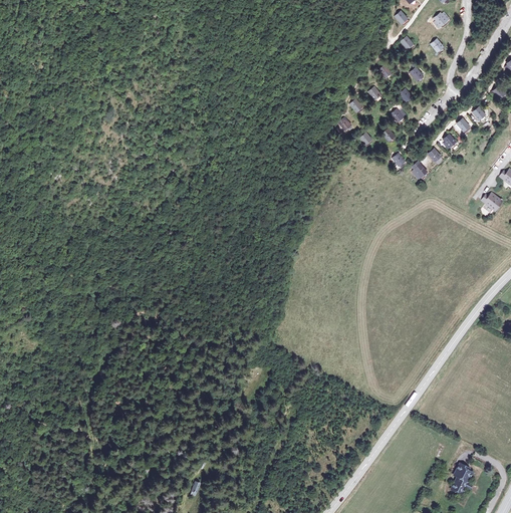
[(395,9),(391,13),(397,20),(401,16),(395,9)]
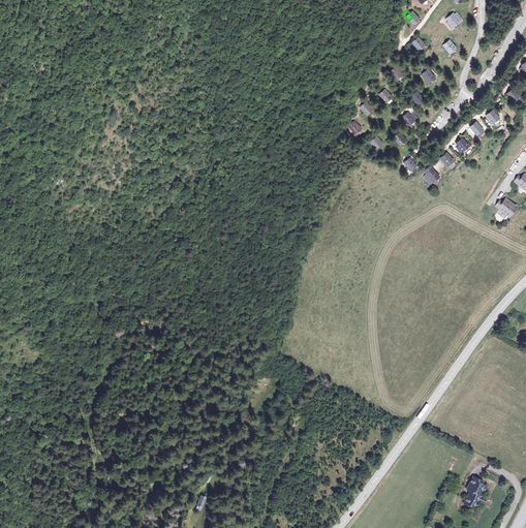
[(451,16),(446,20),(454,29),(462,23),(456,14),(453,17),(451,16)]
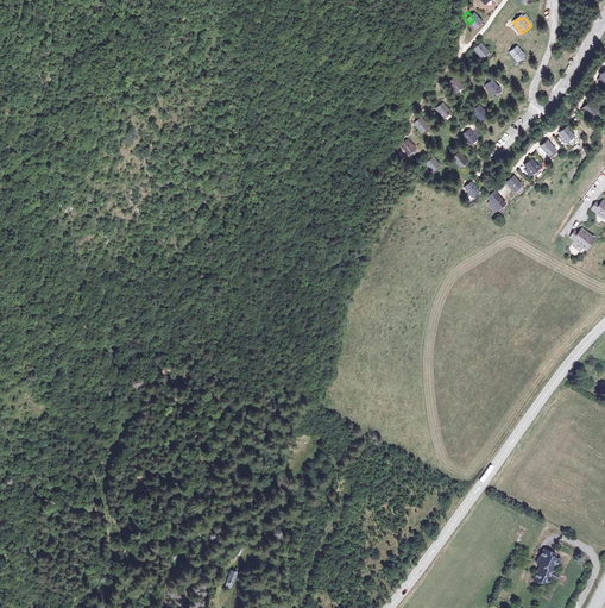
[(478,44),(473,49),(480,58),(485,54),(478,44)]
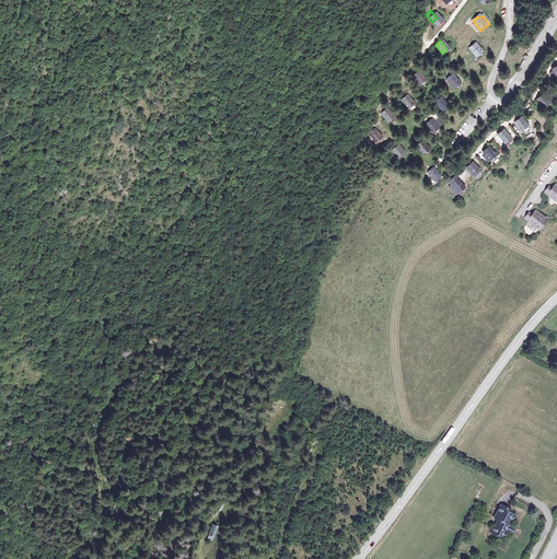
[(473,45),(470,48),(476,57),(480,54),(473,45)]
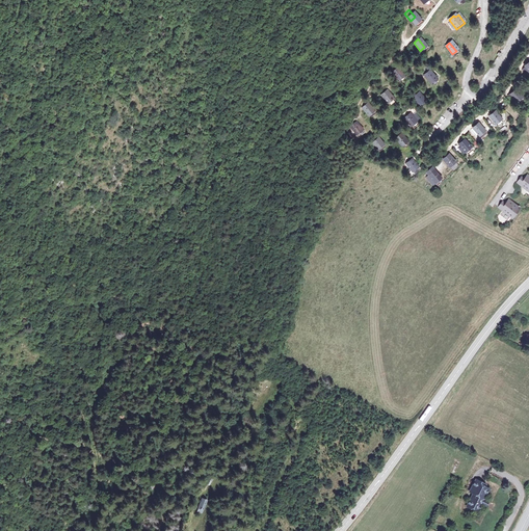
[(397,70),(392,74),(399,82),(403,78),(397,70)]
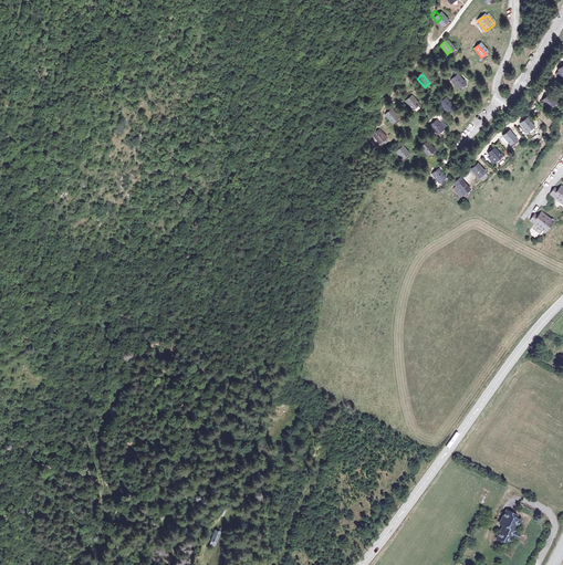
[(456,76),(451,81),(459,89),(464,85),(456,76)]
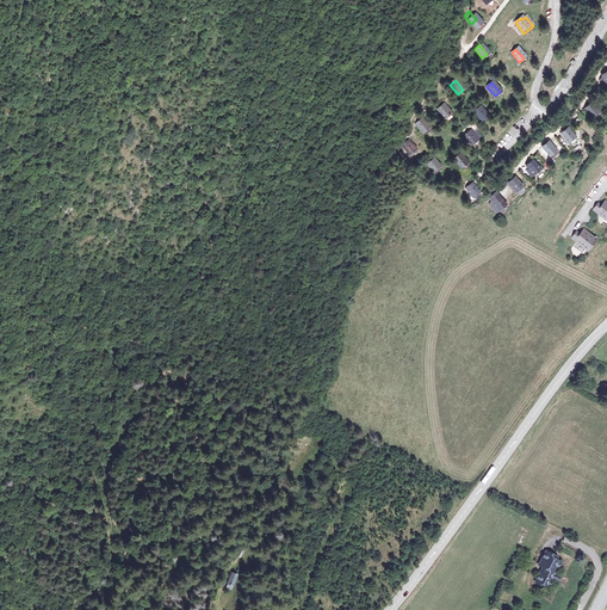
[(443,105),(437,109),(445,119),(450,115),(443,105)]
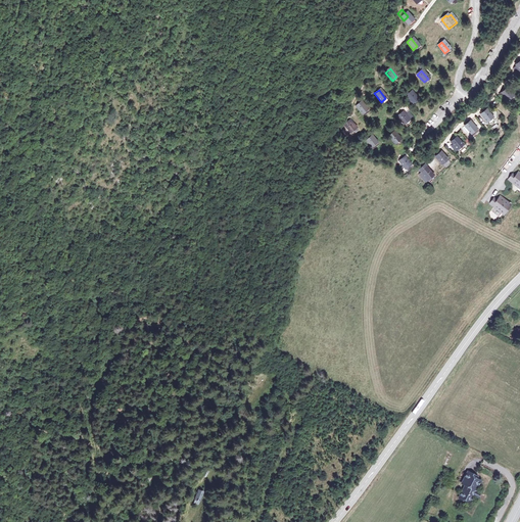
[(505,90),(500,94),(506,102),(511,97),(505,90)]
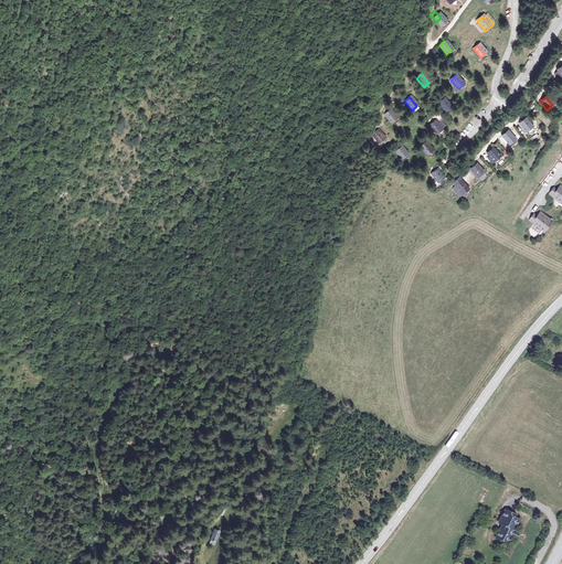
[(443,99),(438,103),(446,112),(451,107),(443,99)]
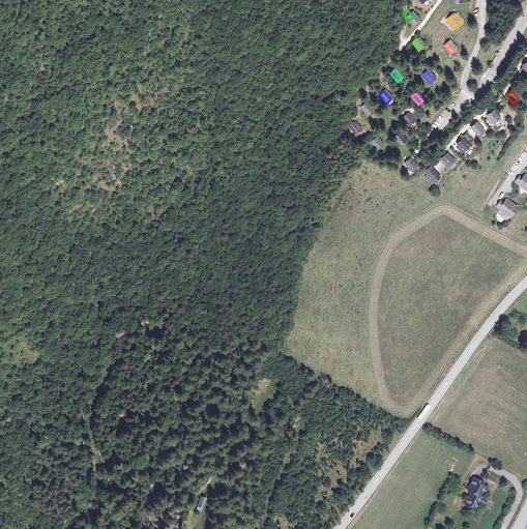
[(363,104),(359,108),(366,116),(371,112),(363,104)]
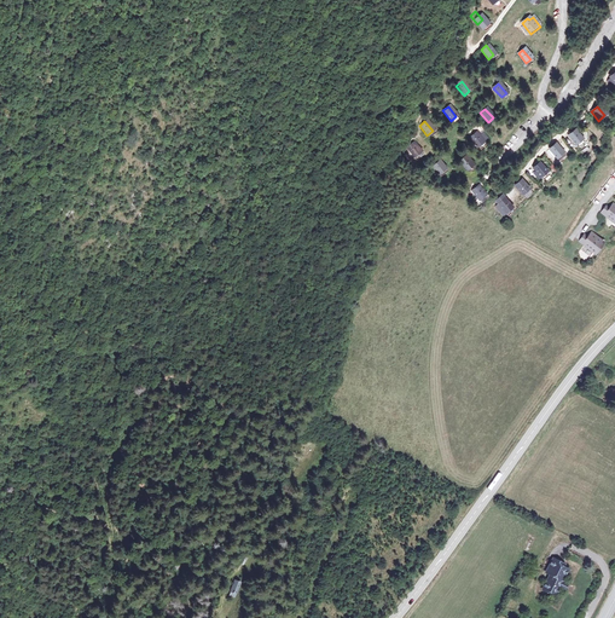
[(476,131),(470,137),(477,146),(483,140),(476,131)]
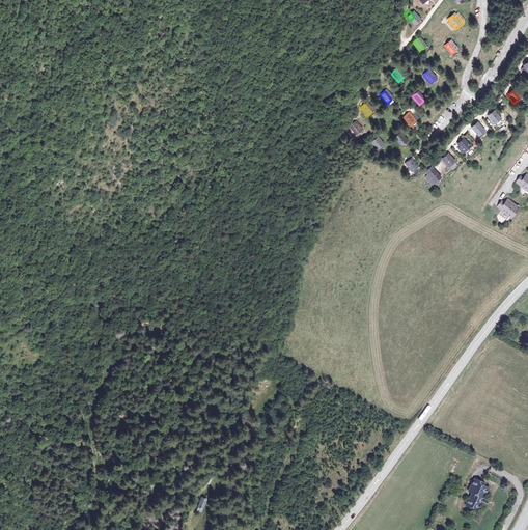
[(491,113),(487,117),(493,123),(497,120),(491,113)]
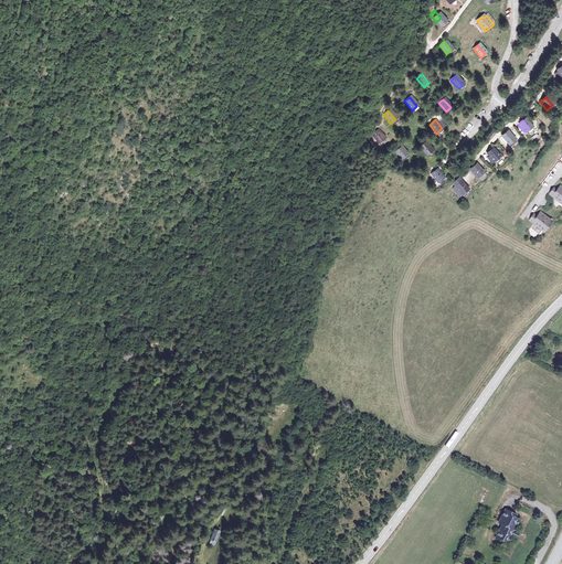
[(375,130),(370,136),(378,144),(383,139),(375,130)]
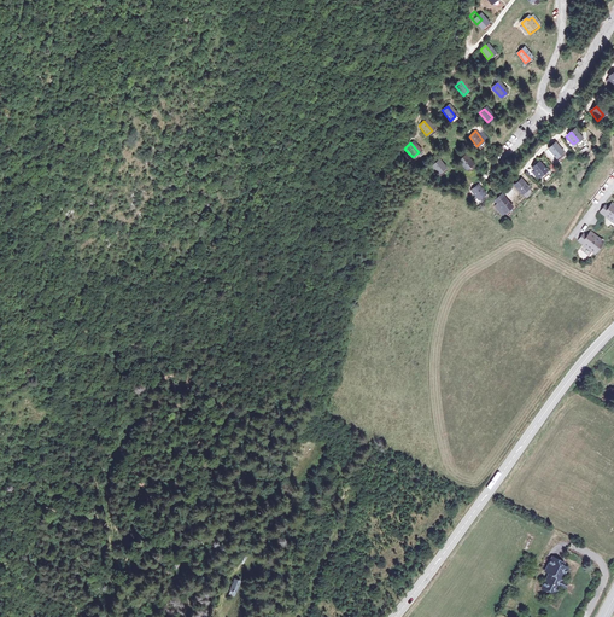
[(553,145),(547,151),(555,159),(560,155),(553,145)]
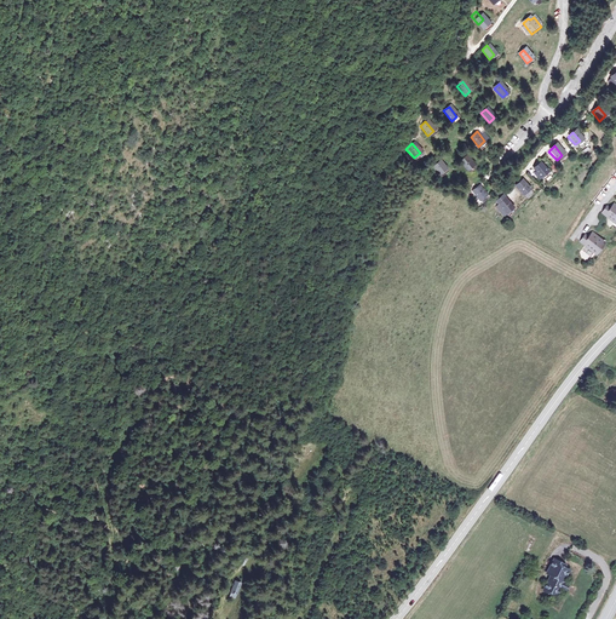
[(465,158),(460,161),(467,171),(473,166),(465,158)]
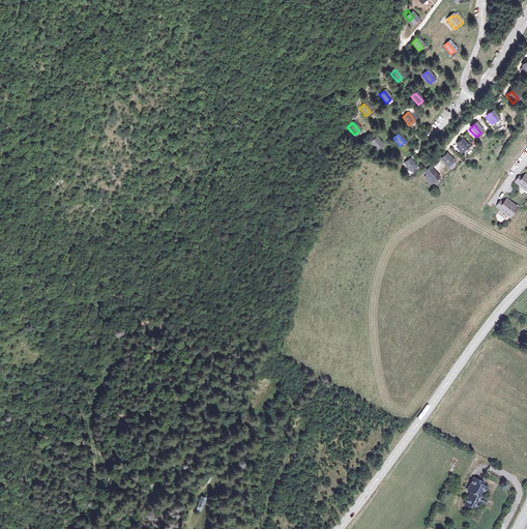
[(375,139),(370,143),(376,150),(381,146),(375,139)]
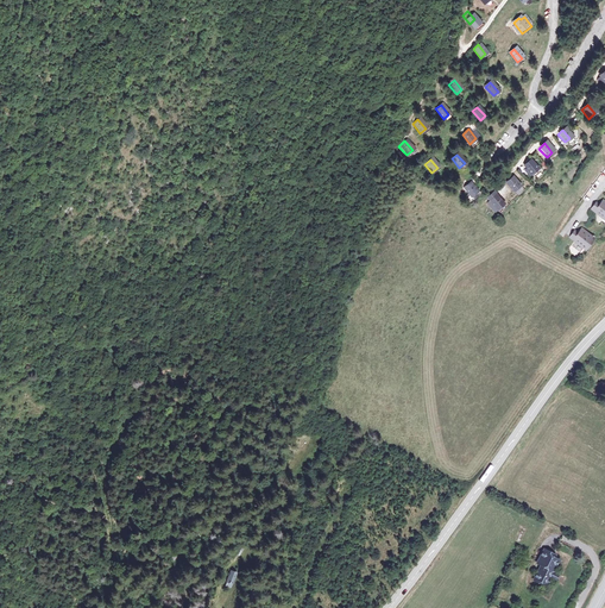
[(528,162),(523,167),(525,170),(522,173),(527,177),(535,170),(528,162)]
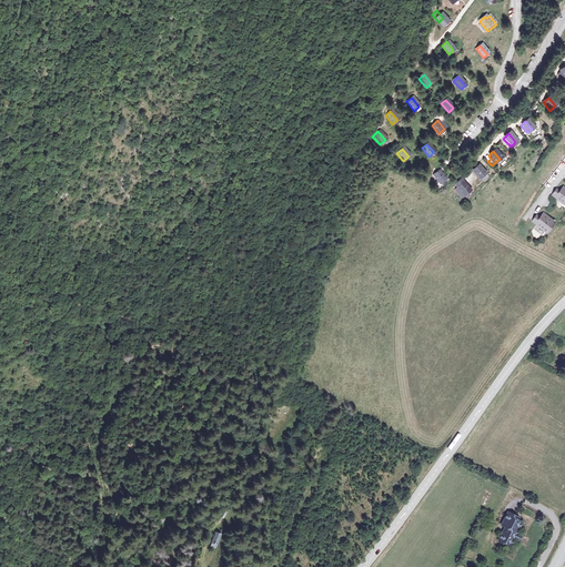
[(478,165),(472,171),(478,179),(485,173),(478,165)]
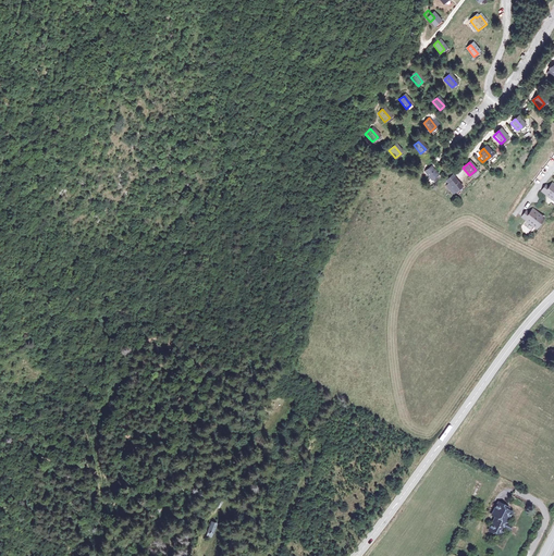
[(429,168),(425,172),(431,180),(436,175),(429,168)]
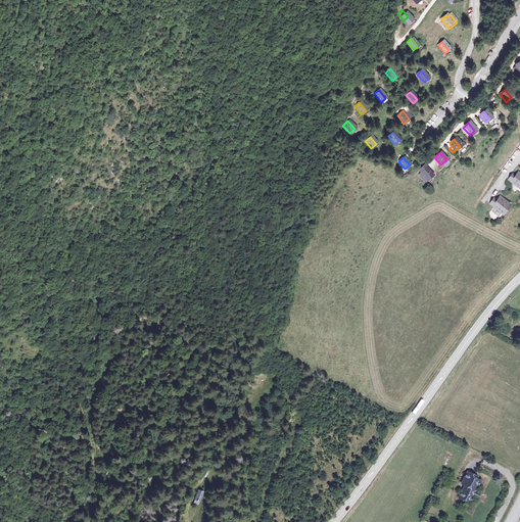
[(500,172),(503,174),(509,162),(505,160),(500,172)]
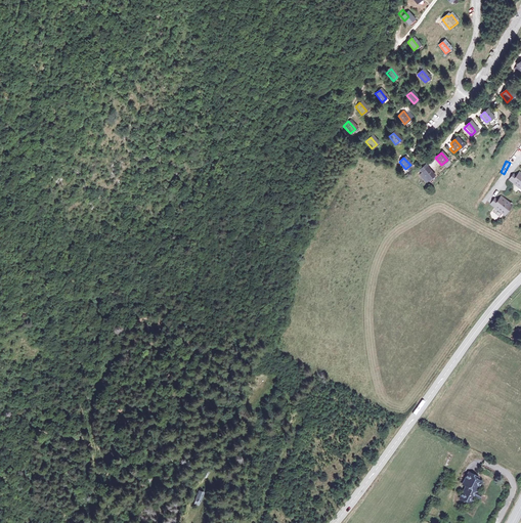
[(421,172),(418,176),(425,183),(432,176),(426,168),(421,172)]
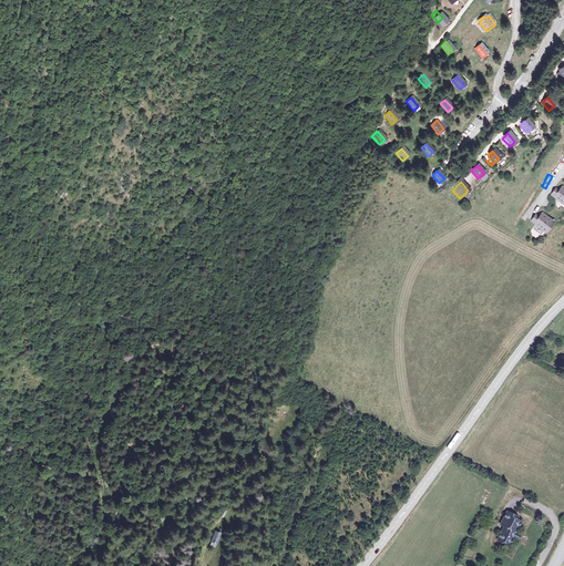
[(551,195),(550,196),(563,207),(563,205),(563,189),(561,187),(557,192),(554,189),(551,195)]
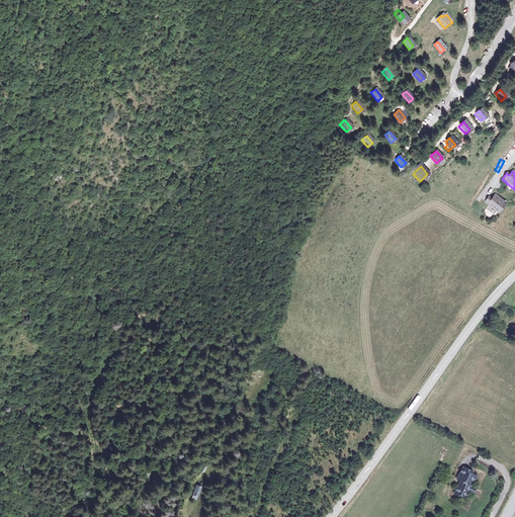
[(503,203),(494,196),(491,200),(488,198),(483,203),(496,213),(503,203)]
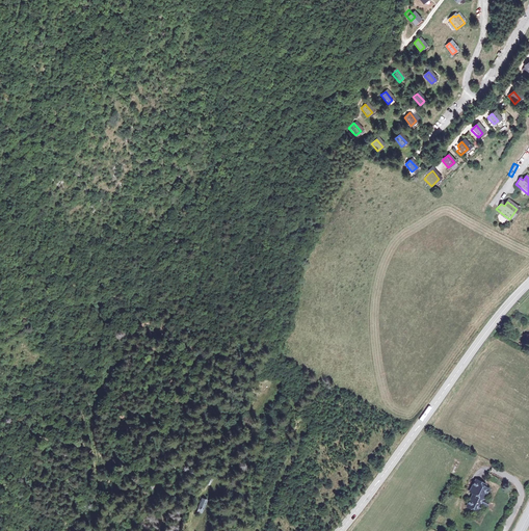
[(483,502),(479,500),(484,492),(479,488),(481,486),(479,485),(471,481),(465,494),(469,495),(461,506),(461,508),(472,513),(473,512),(475,506),(479,508),(483,502)]
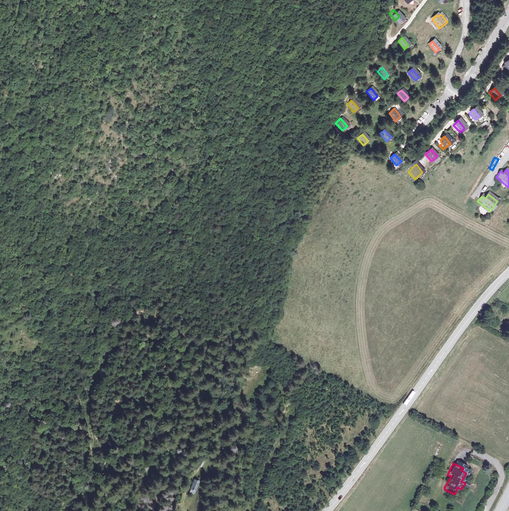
[(191,481),(186,494),(192,496),(197,483),(191,481)]
